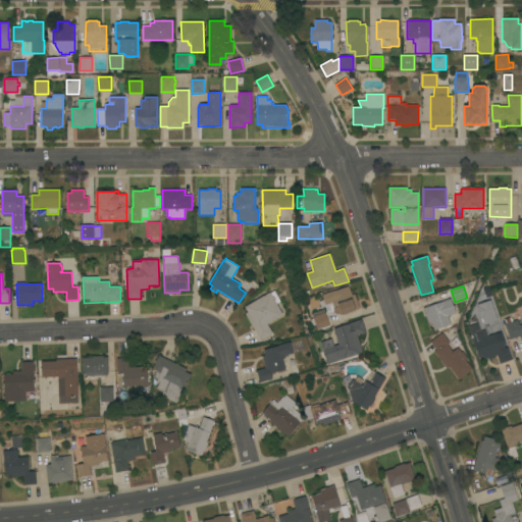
[(328,297),(333,295),(332,293),(349,286),(352,296),(354,295),(360,309),(356,310),(356,311),(342,316),(342,314),(335,314),(328,297)]
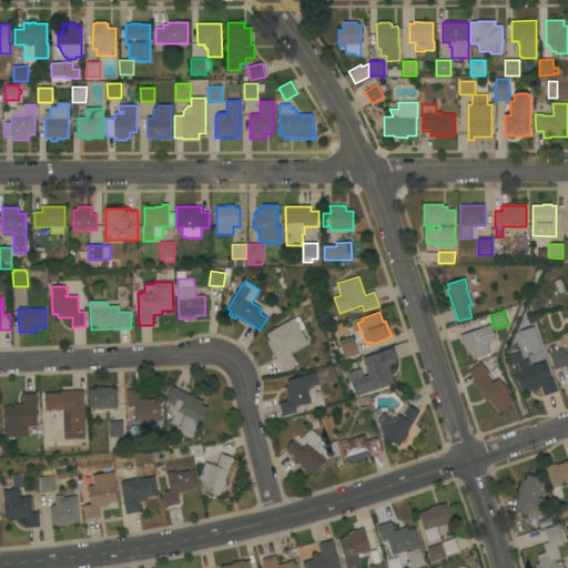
[(291,353),(297,363),(283,371),(266,342),(270,340),(266,334),(294,317),(295,318),(298,316),(305,328),(302,331),(308,343),(291,353)]
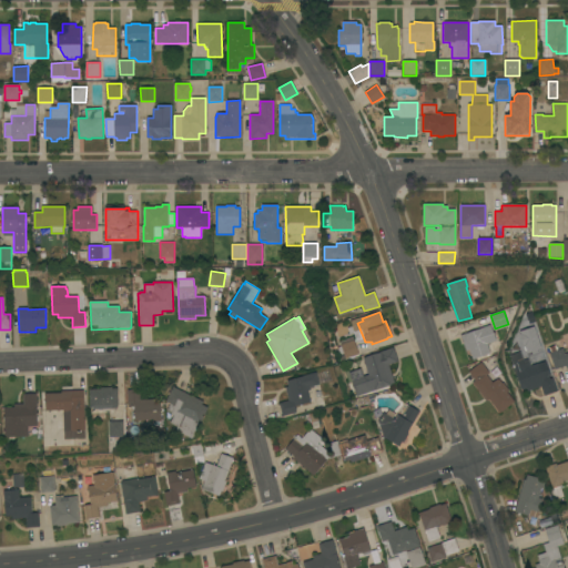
[(460,335),(490,325),(496,342),(487,344),(490,354),(473,359),(469,351),(466,351),(460,335)]
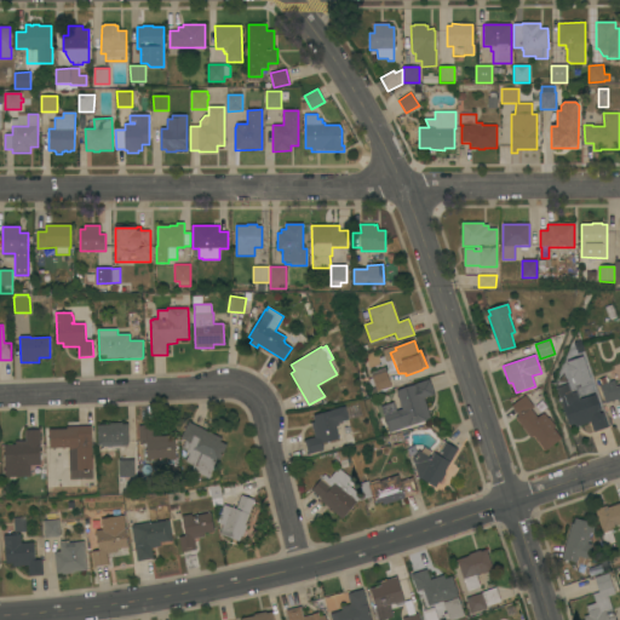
[(371,388),(368,379),(372,378),(372,377),(386,372),(391,388),(375,392),(377,395),(369,397),(368,388),(371,388)]
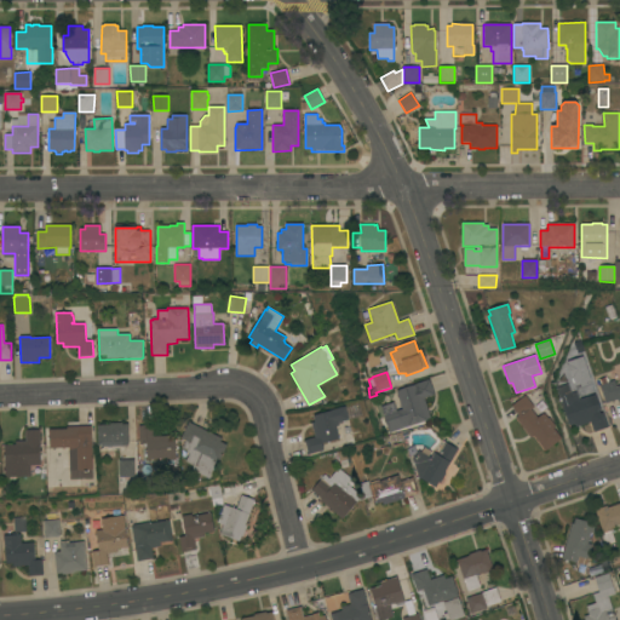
[(618,400),(606,403),(600,385),(601,385),(600,379),(607,377),(608,383),(614,380),(616,386),(619,385),(619,405),(618,400)]
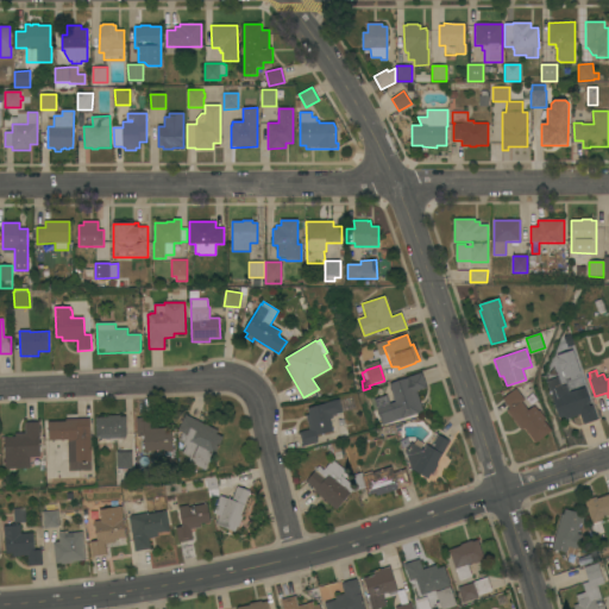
[(389,384),(408,378),(408,377),(421,372),(427,388),(416,391),(424,412),(382,426),(374,400),(387,395),(389,405),(395,402),(389,384)]
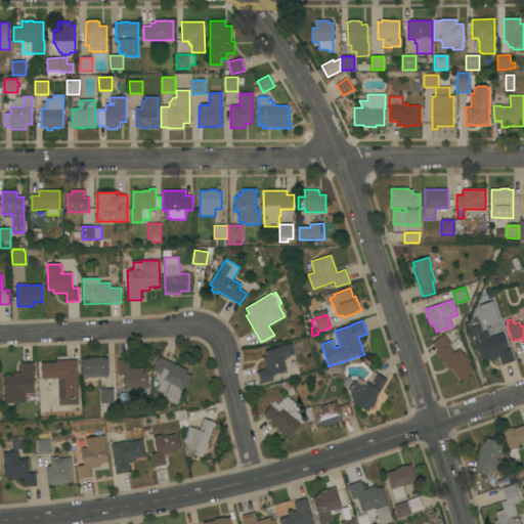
[(514,361),(501,365),(498,357),(486,361),(486,358),(480,360),(470,329),(480,324),(483,333),(487,332),(489,338),(498,335),(499,336),(505,334),(507,340),(500,342),(504,351),(510,349),(514,361)]
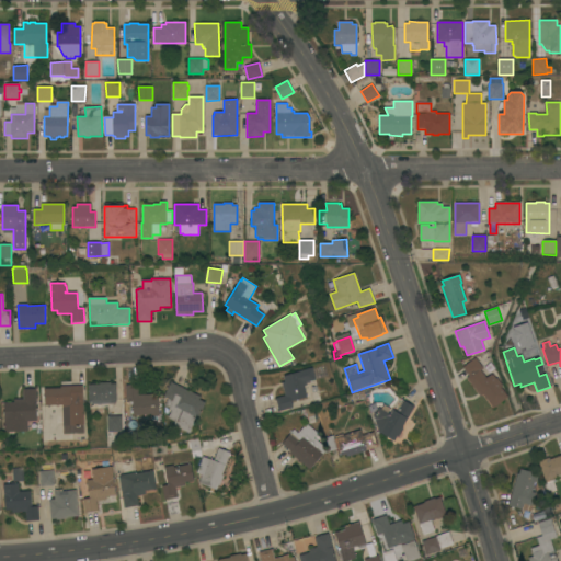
[(483,368),(481,370),(487,378),(491,375),(492,376),(493,375),(496,379),(496,378),(503,386),(501,387),(508,398),(493,409),(483,395),(480,397),(467,378),(469,376),(462,367),(476,357),(483,368)]
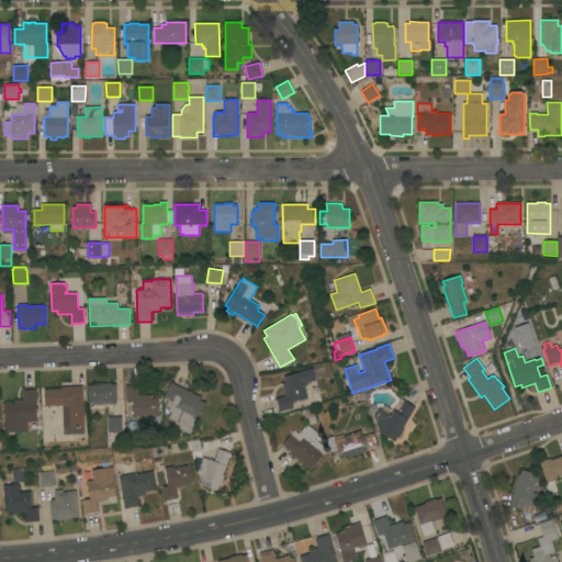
[(282,383),(285,383),(283,377),(313,369),(316,381),(310,382),(311,384),(307,384),(307,385),(304,386),(307,398),(292,402),(293,408),(279,412),(276,400),(285,396),(282,383)]
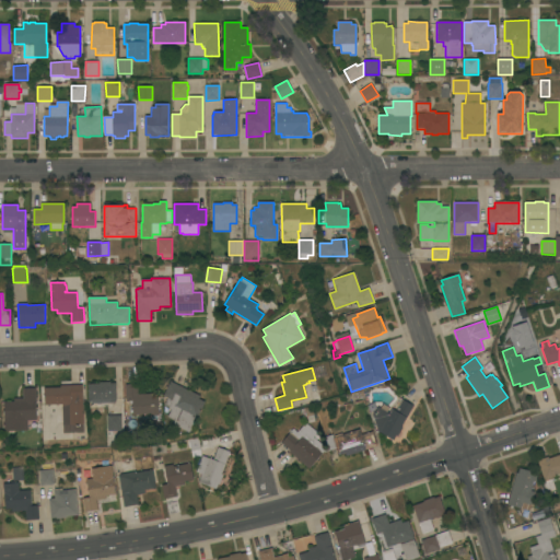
[(200,396),(199,398),(206,401),(198,417),(197,417),(189,433),(173,424),(175,421),(167,417),(172,410),(168,408),(170,407),(165,404),(168,397),(164,395),(171,381),(200,396)]
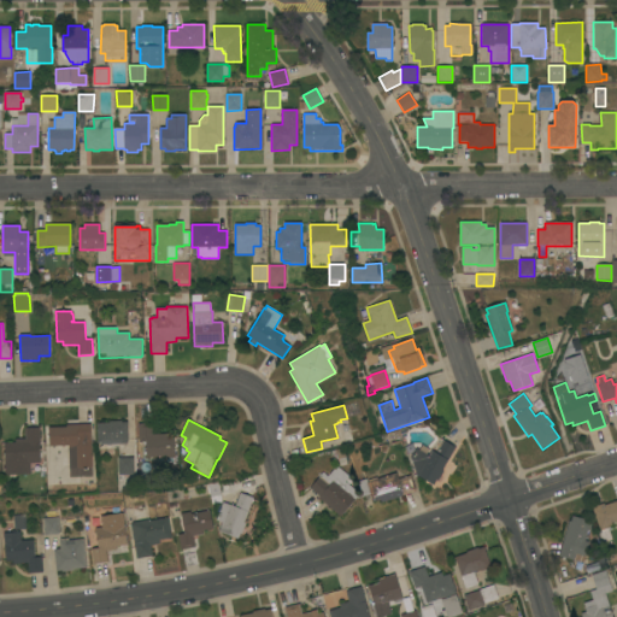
[(129,441),(128,441),(128,444),(122,444),(122,450),(115,450),(115,456),(100,457),(100,451),(98,451),(97,423),(110,422),(110,421),(122,421),(122,422),(128,422),(129,441)]
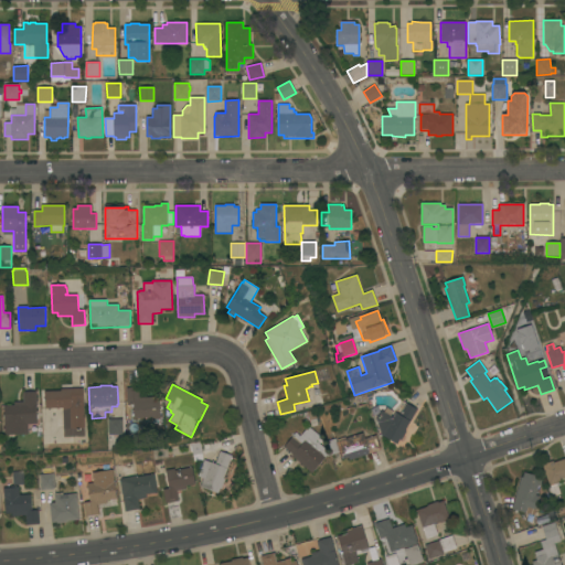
[(140,387),(140,397),(155,397),(155,401),(160,400),(160,419),(158,419),(158,417),(155,418),(155,416),(152,416),(152,417),(134,418),(134,402),(127,402),(127,387),(140,387)]
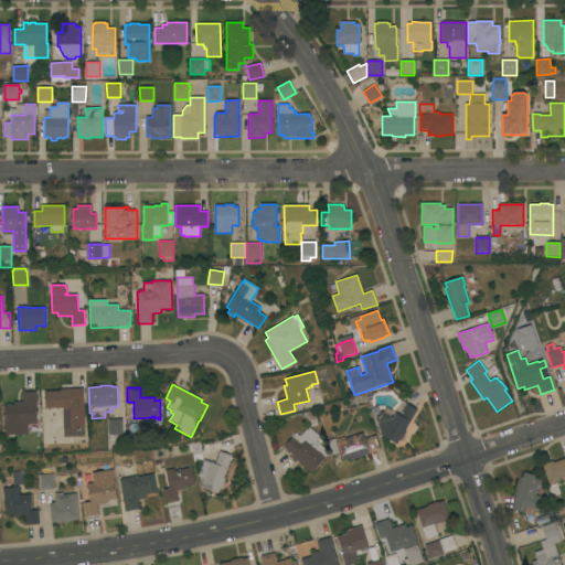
[(63,436),(62,408),(45,408),(45,391),(61,391),(61,388),(84,388),(85,436),(73,437),(73,436),(63,436)]
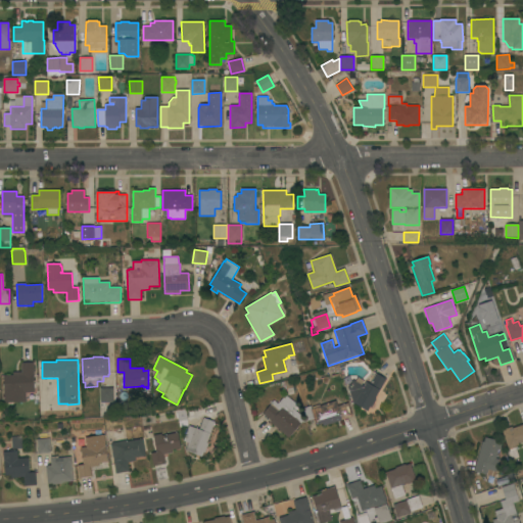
[(35,392),(26,392),(26,401),(4,402),(4,375),(13,375),(13,372),(21,372),(21,363),(34,363),(35,392)]
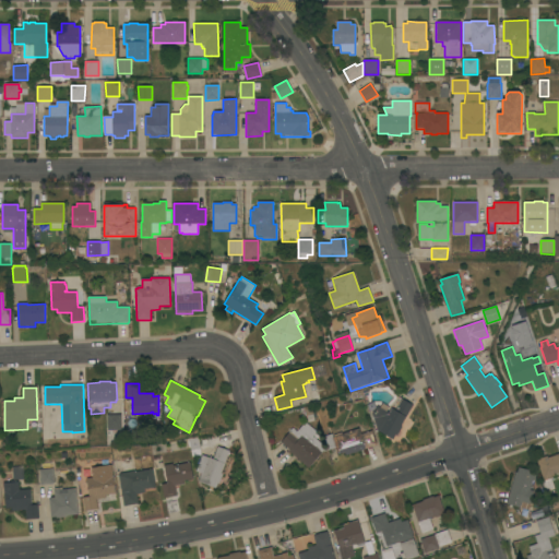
[(378,406),(389,413),(392,408),(395,411),(399,405),(397,405),(400,402),(401,402),(402,399),(413,405),(401,426),(402,427),(396,436),(395,435),(393,440),(378,430),(372,415),(378,406)]
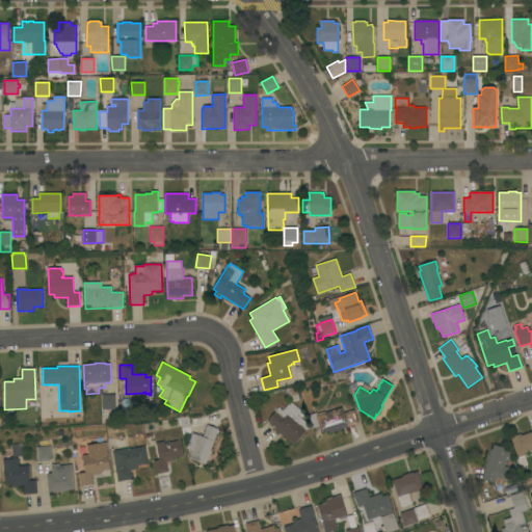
[(115,394),(115,409),(114,409),(114,415),(104,416),(104,409),(103,409),(102,395),(115,394)]
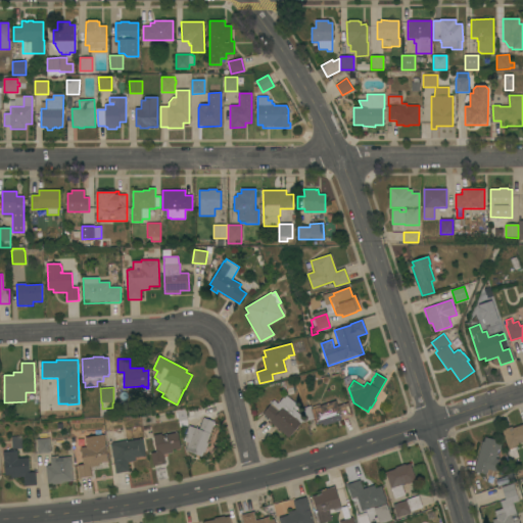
[(289,438),(270,422),(272,421),(263,414),(274,400),(278,403),(286,394),(296,403),(293,409),(299,414),(301,418),(303,421),(289,438)]
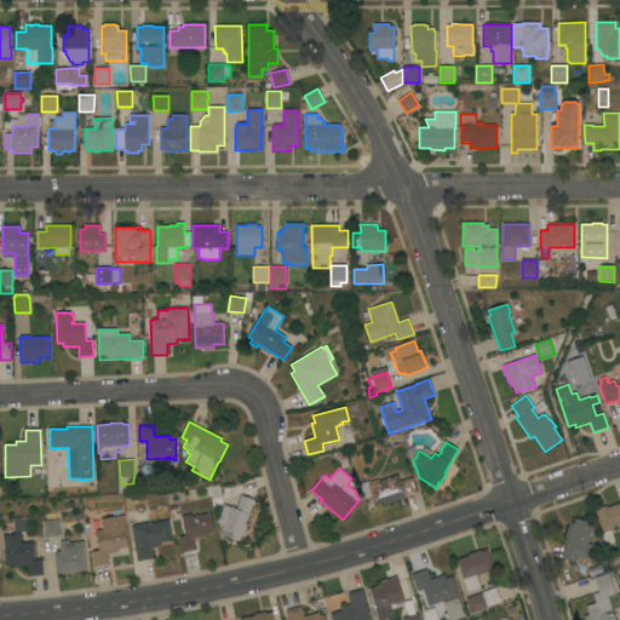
[(418,494),(384,505),(383,501),(375,504),(373,497),(362,500),(357,484),(368,481),(369,483),(379,480),(379,481),(399,475),(401,481),(413,477),(418,494)]
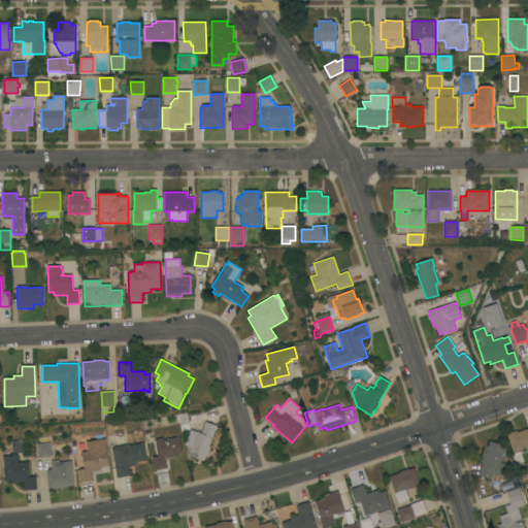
[(187,455),(190,448),(185,446),(191,430),(201,433),(205,422),(217,426),(209,447),(210,448),(207,457),(205,456),(204,461),(187,455)]
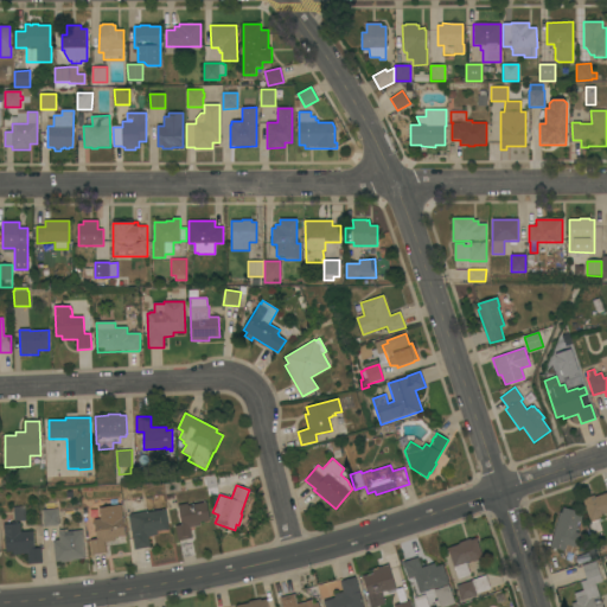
[(606,515),(601,517),(601,518),(599,519),(602,531),(592,534),(587,521),(589,519),(583,499),(594,494),(595,497),(606,492),(606,515)]
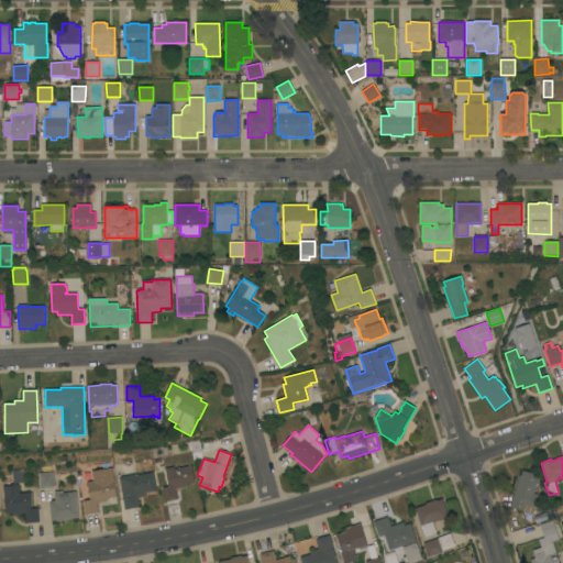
[(156,490),(145,493),(146,496),(138,497),(140,507),(125,509),(120,478),(121,478),(120,476),(122,476),(120,463),(132,461),(135,475),(153,472),(156,490)]
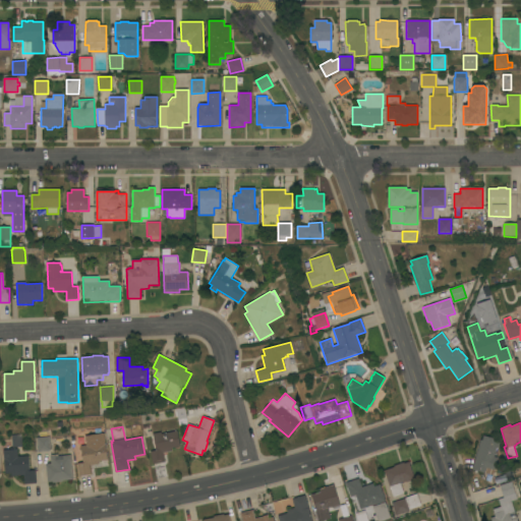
[(165,462),(153,464),(151,451),(156,450),(153,433),(162,431),(162,433),(177,430),(180,446),(171,448),(172,451),(163,453),(165,462)]
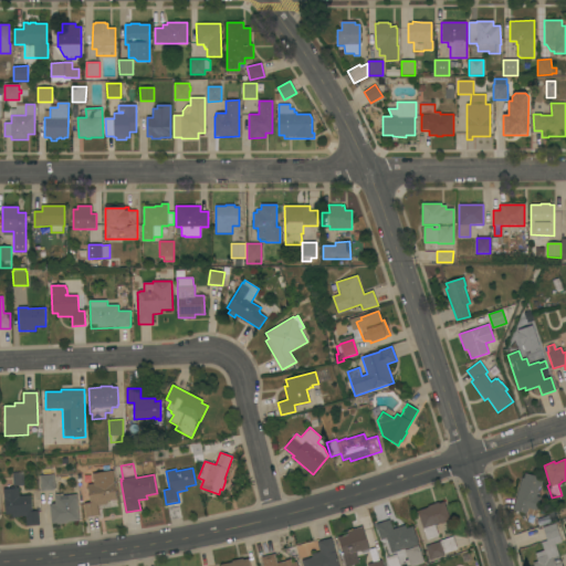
[(86,517),(84,503),(91,502),(87,484),(94,483),(92,473),(113,470),(117,500),(106,501),(107,504),(97,505),(100,515),(86,517)]
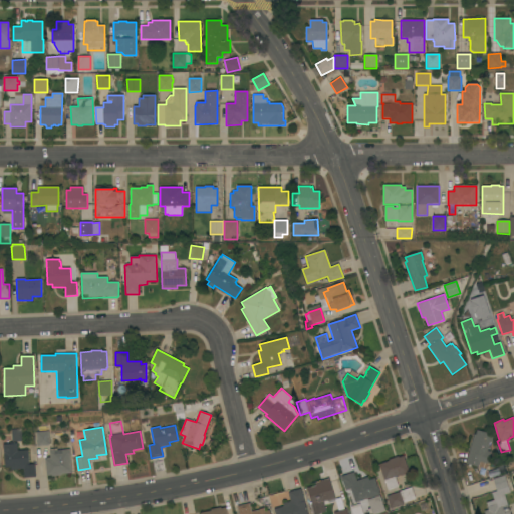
[(474,434),(476,435),(477,430),(493,435),(491,443),(489,442),(487,450),(490,451),(487,463),(480,461),(479,467),(466,463),(474,434)]
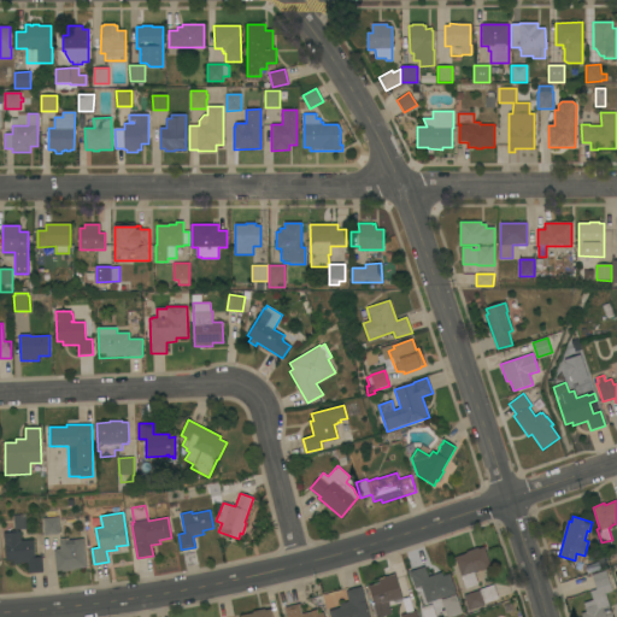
[(60,534),(45,535),(43,518),(59,517),(60,534)]
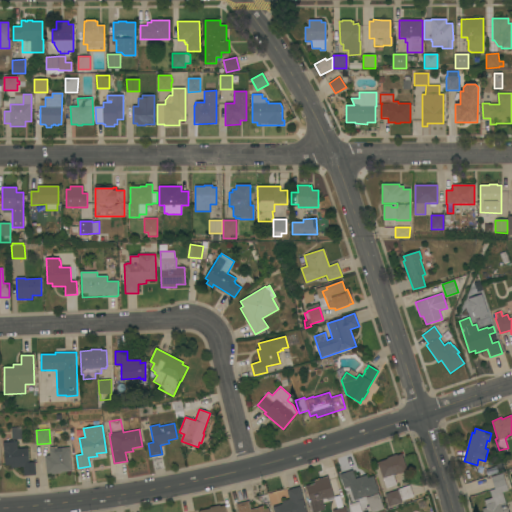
[(11,468),(11,465),(5,465),(3,442),(17,441),(17,448),(28,447),(29,462),(35,462),(36,475),(24,476),(23,467),(11,468)]
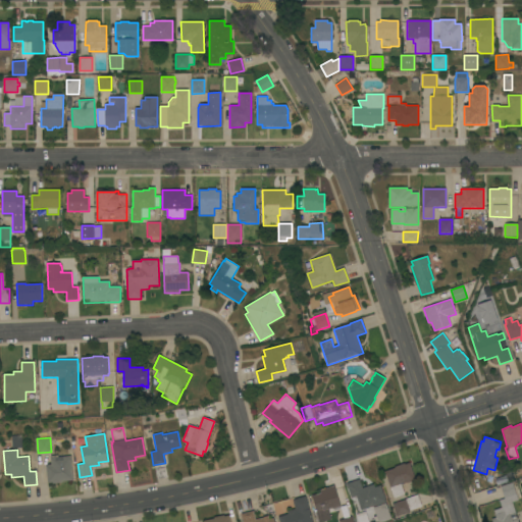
[(73,480),(62,481),(62,482),(53,483),(53,482),(48,483),(46,466),(47,466),(47,465),(51,464),(51,458),(71,456),(73,480)]
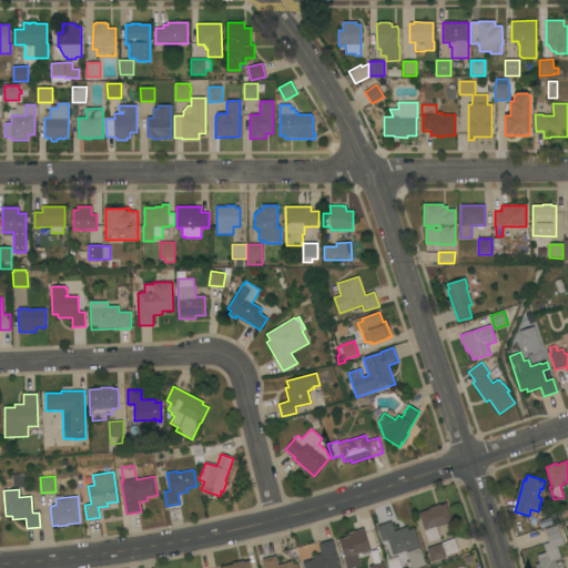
[(453,523),(443,526),(443,525),(436,527),(440,538),(428,541),(418,513),(429,509),(429,508),(439,504),(440,505),(446,504),(453,523)]
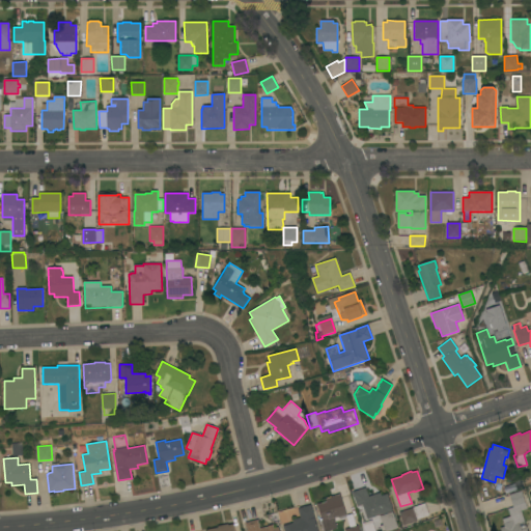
[(393,511),(367,520),(362,505),(357,507),(352,492),(365,487),(368,497),(380,493),(381,496),(387,494),(393,511)]
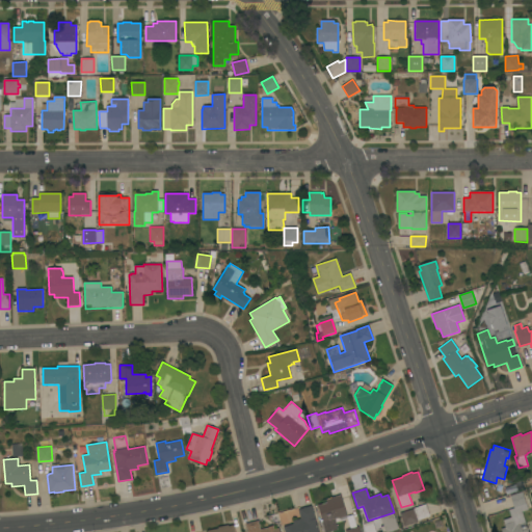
[(522,512),(526,523),(525,524),(527,531),(502,531),(501,529),(505,528),(503,521),(511,517),(508,510),(514,508),(510,496),(522,491),(528,509),(522,512)]
